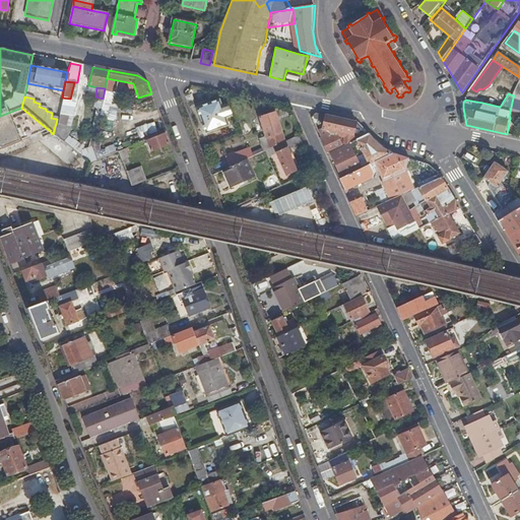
[(58,114),(67,116),(70,99),(62,98),(58,114)]
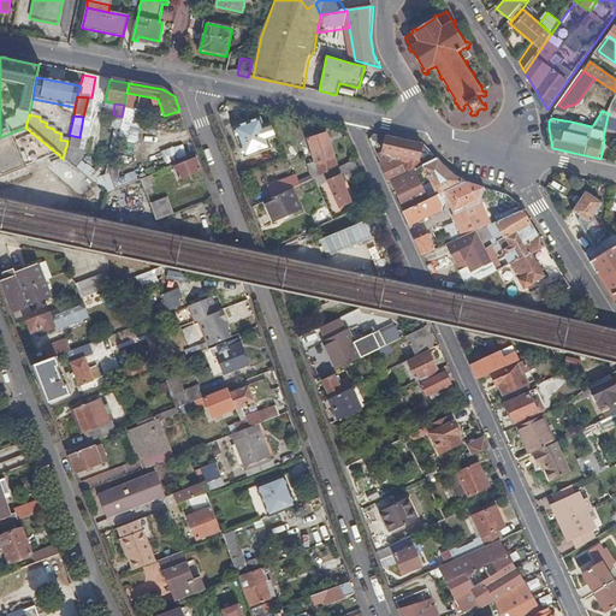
[(608,129),(615,131),(615,117),(608,116),(604,132),(606,134),(608,129)]
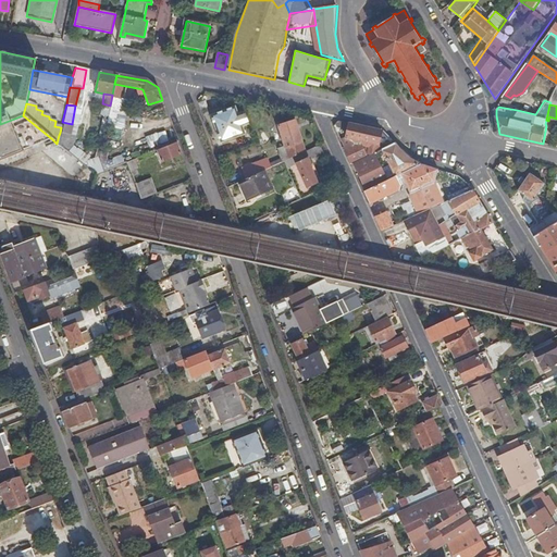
[(246,133),(236,106),(211,115),(222,143),(246,133)]
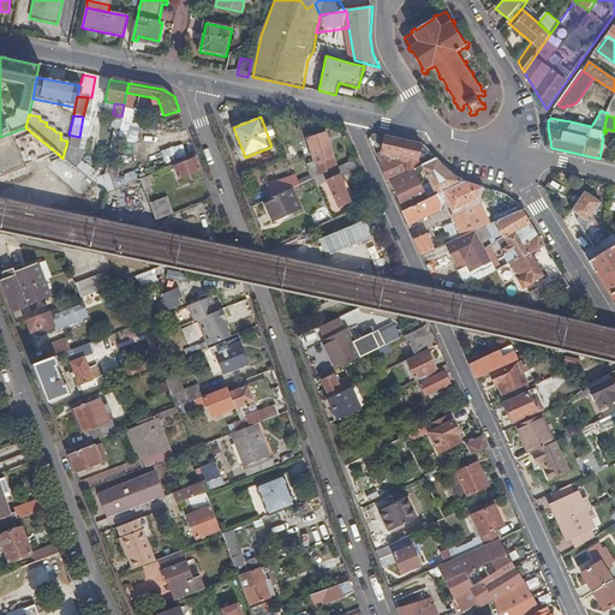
[(25,127),(0,137),(0,175),(58,154),(25,127)]
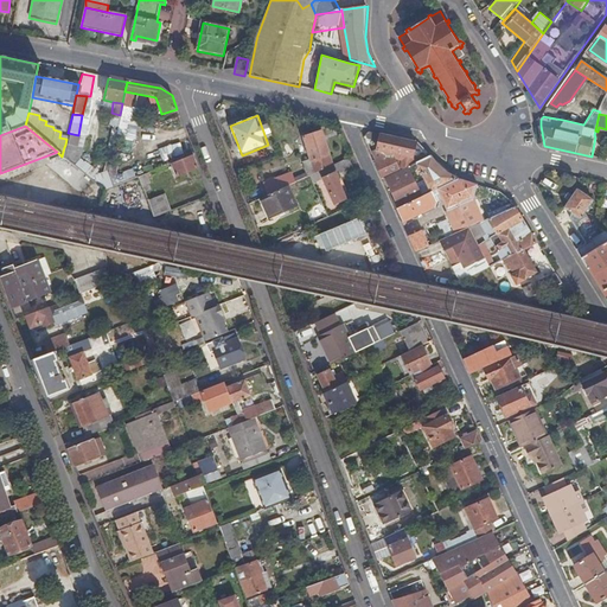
[(266,185),(270,193),(288,185),(311,176),(336,164),(320,131),(318,132),(317,129),(313,132),(314,133),(301,139),(304,145),(300,147),(310,166),(266,185)]
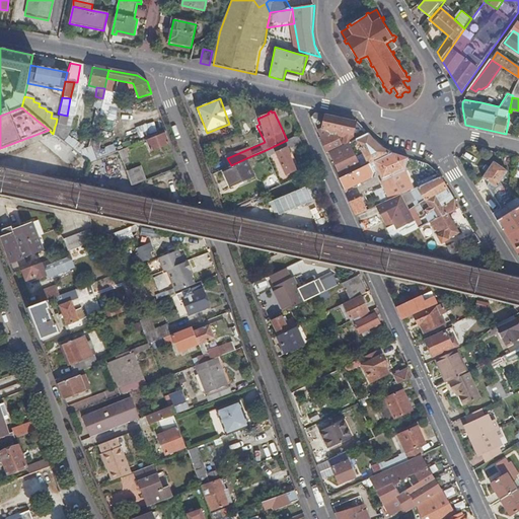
[(58,114),(57,119),(56,124),(65,125),(67,116),(58,114)]
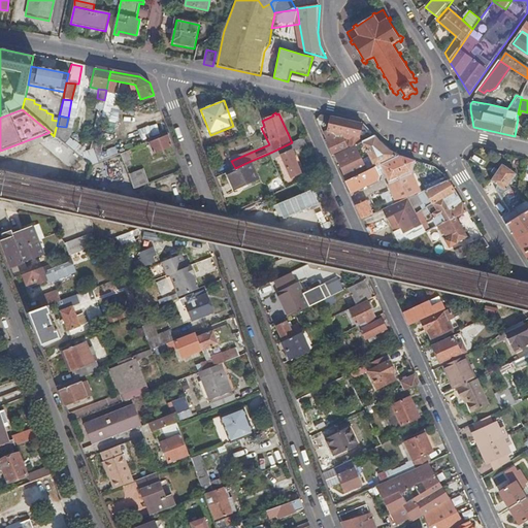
[(324,116),(319,121),(330,124),(329,129),(329,131),(354,136),(354,139),(363,141),(374,136),(370,131),(364,124),(324,116)]
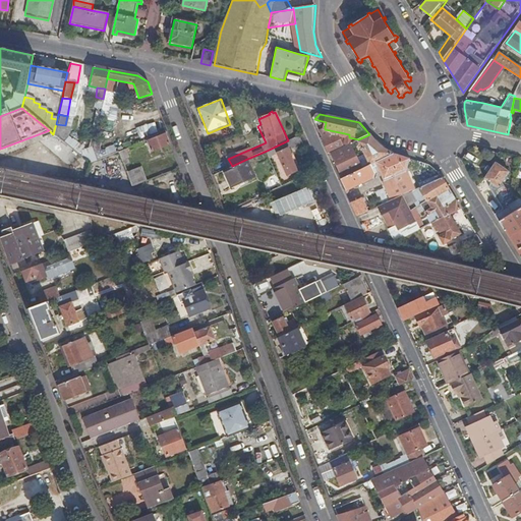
[(326,122),(314,119),(319,129),(325,127),(326,122)]
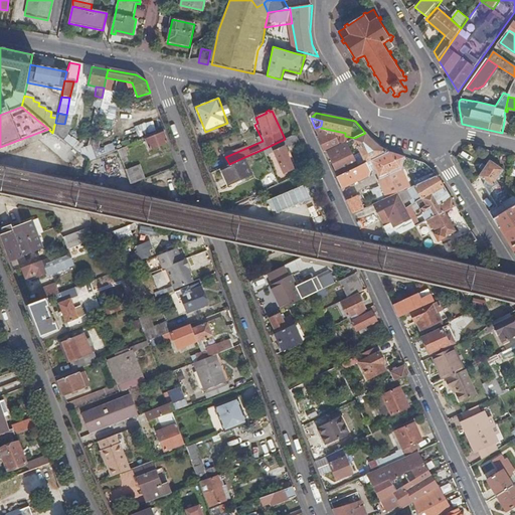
[(52,133),(53,133),(74,151),(78,145),(54,125),(52,133)]
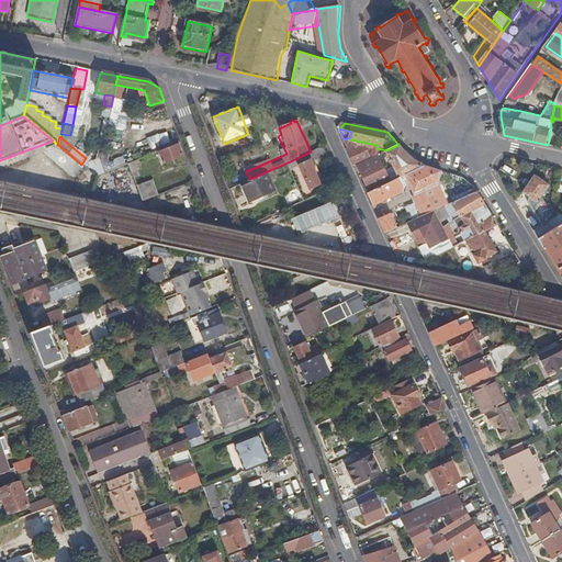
[(164,161),(182,153),(179,142),(158,149),(164,161)]
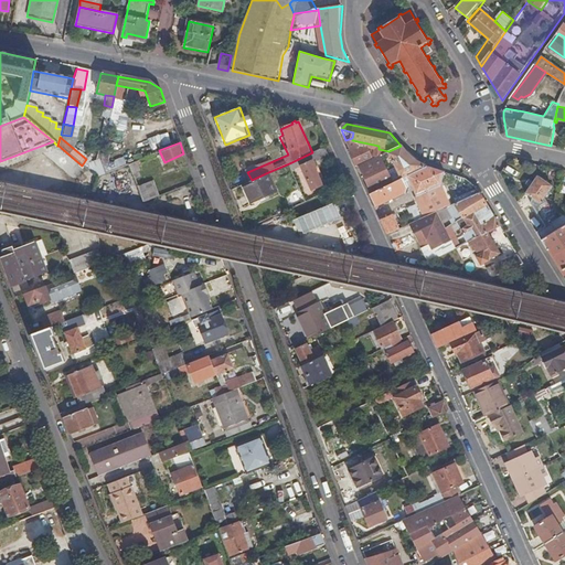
[(350,150),(358,166),(359,164),(373,158),(368,147),(365,148),(363,144),(350,150)]
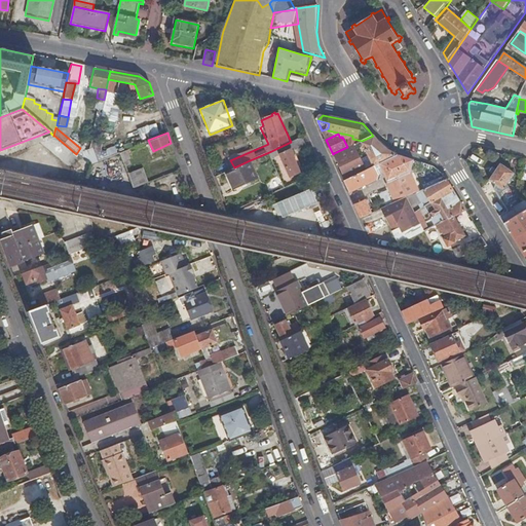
[(305,135),(303,137),(291,142),(269,152),(271,158),(282,154),(291,177),(301,172),(293,154),(295,153),(293,149),(308,142),(305,135)]
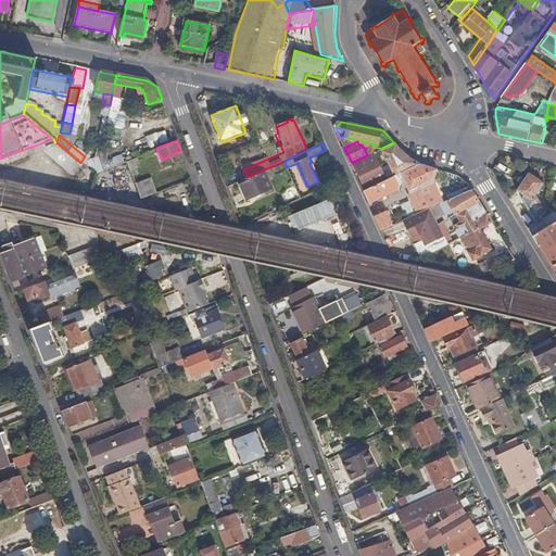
[(400,150),(394,143),(382,149),(367,155),(353,162),(366,190),(402,174),(421,164),(411,159),(400,150)]
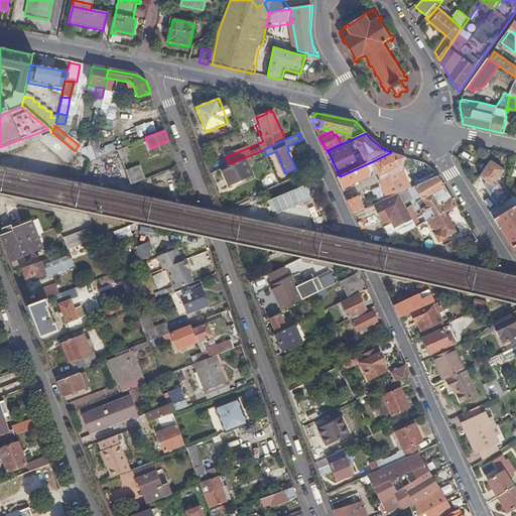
[(92,148),(96,157),(111,151),(108,142),(92,148)]
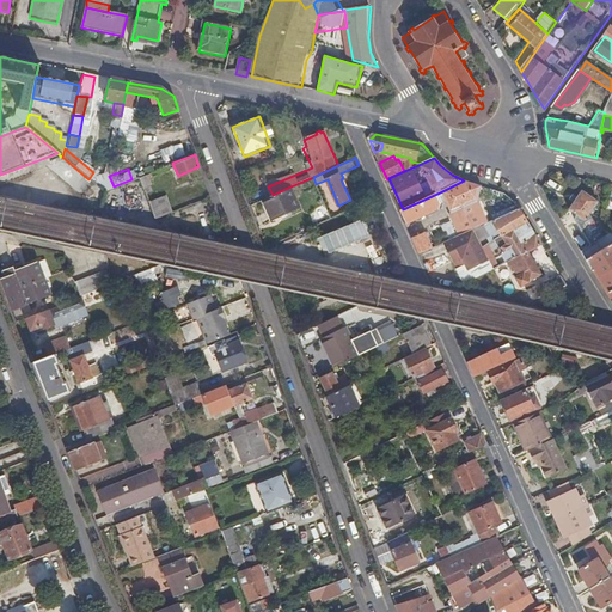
[(151,172),(139,176),(146,194),(153,190),(150,181),(152,179),(151,177),(152,176),(151,172)]
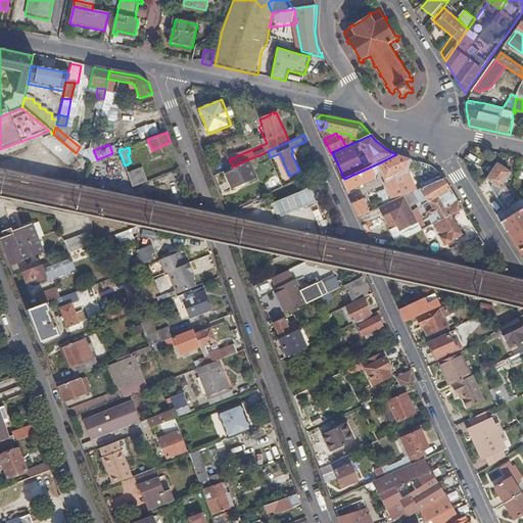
[(378,163),(381,171),(385,181),(390,179),(410,170),(412,158),(402,156),(396,154),(378,163)]
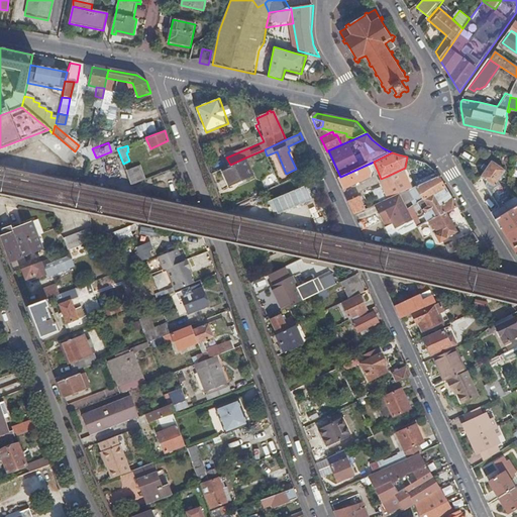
[(223,168),(231,186),(253,176),(245,158),(230,165),(223,168)]
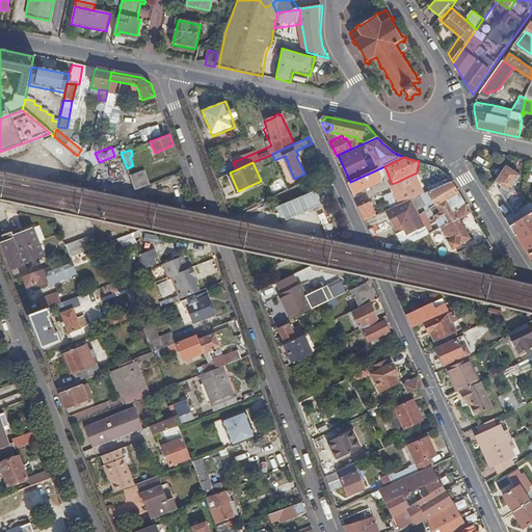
[(510,225),(531,212),(531,202),(526,206),(515,186),(522,176),(506,165),(496,182),(503,186),(500,191),(514,214),(506,220),(510,225)]
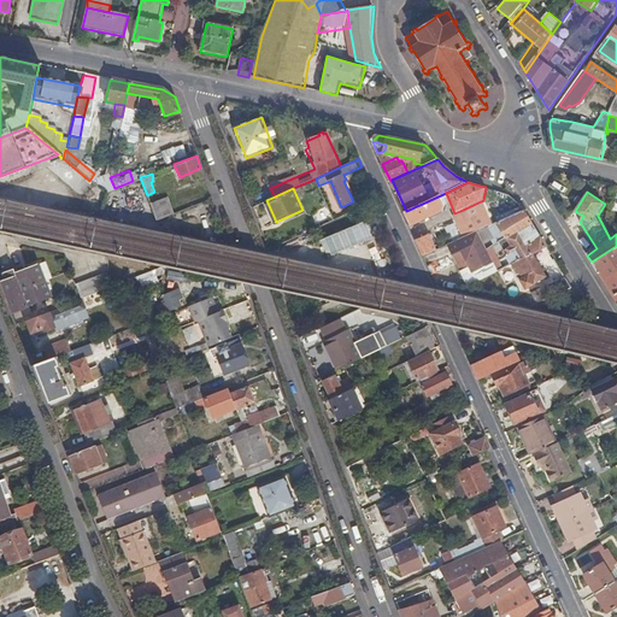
[(404,212),(410,225),(442,211),(444,209),(450,201),(446,193),(406,211),(404,212)]
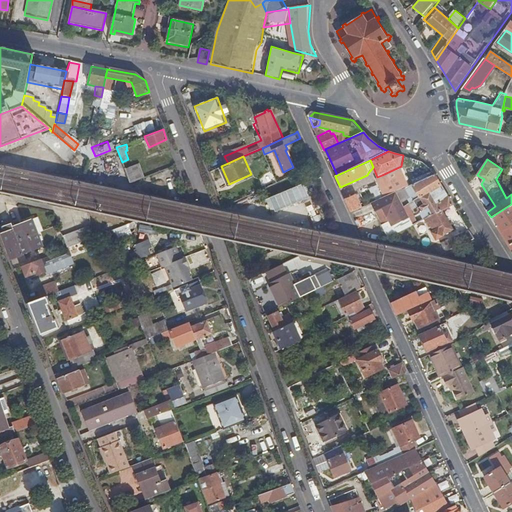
[(130,183),(145,176),(139,162),(124,168),(130,183)]
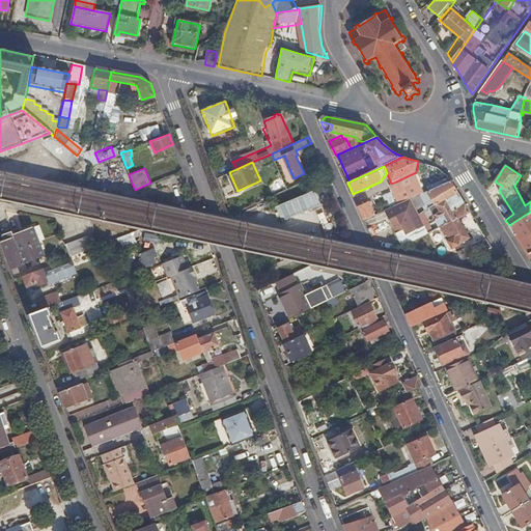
[(229,172),(227,173),(235,192),(238,191),(229,172)]
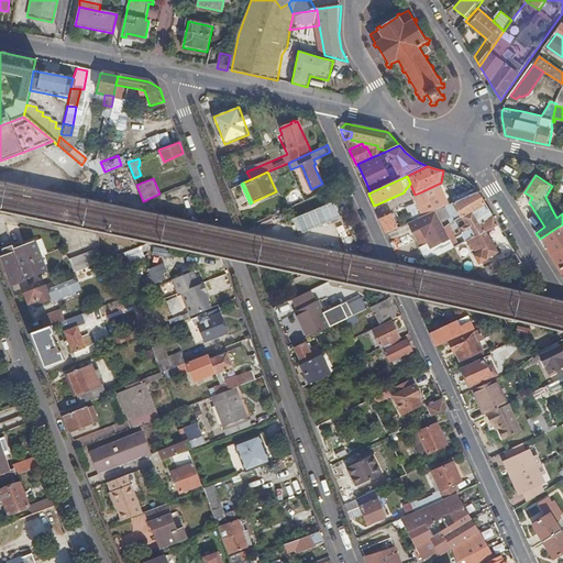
[(446,206),(451,203),(441,183),(420,192),(429,213),(434,211),(446,206)]
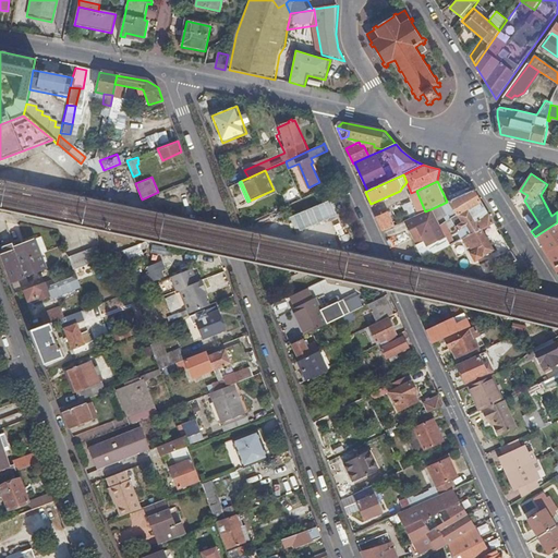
[(407,182),(401,189),(408,204),(414,201),(411,193),(407,182)]
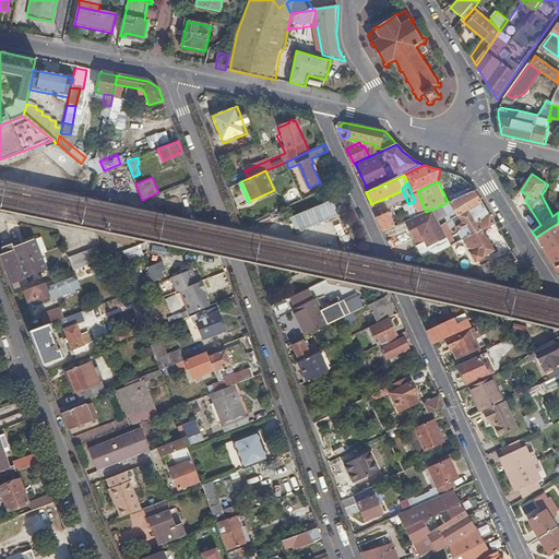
[(453,219),(465,239),(484,229),(496,223),(475,190),(448,202),(443,204),(450,217),(448,218),(449,221),(453,219)]
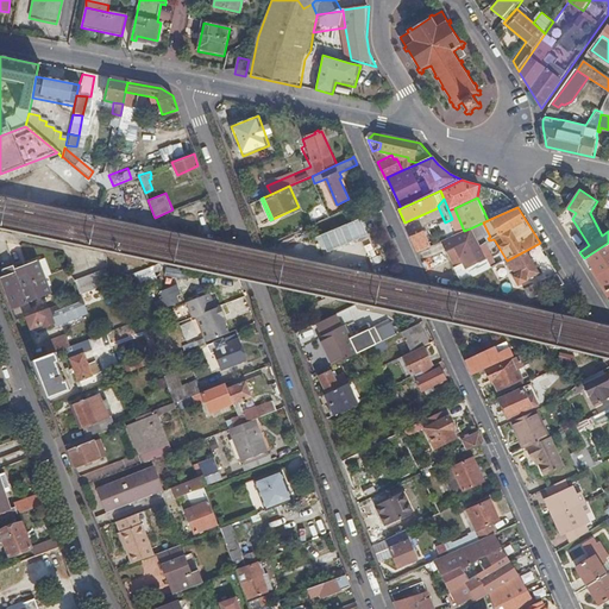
[(464,231),(454,208),(449,211),(452,219),(459,233),(464,231)]
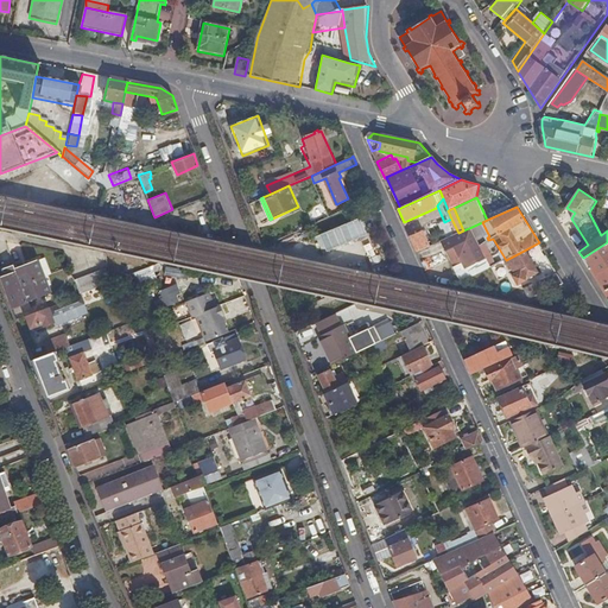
[(444,240),(441,241),(445,251),(454,247),(461,264),(454,267),(462,283),(463,282),(489,268),(469,228),(463,230),(458,233),(455,234),(454,235),(444,240)]
